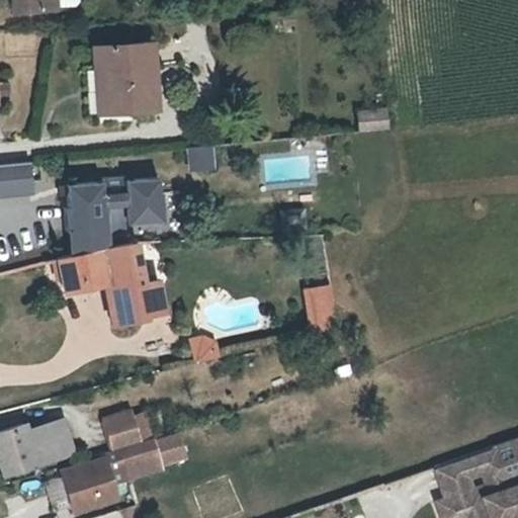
[(73,12),(77,8),(76,0),(9,0),(10,14),(73,12)]
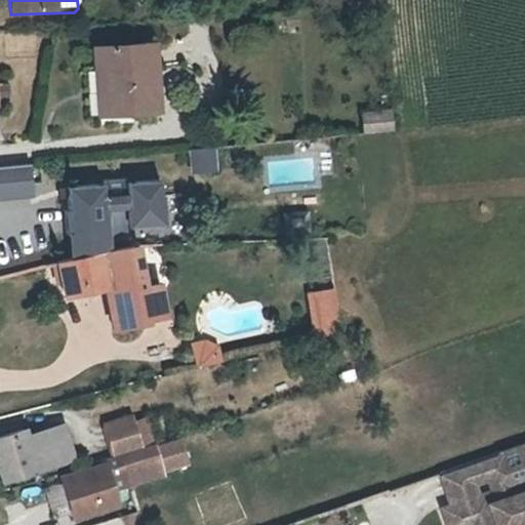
[(156,39),(91,44),(96,114),(161,110),(156,39)]
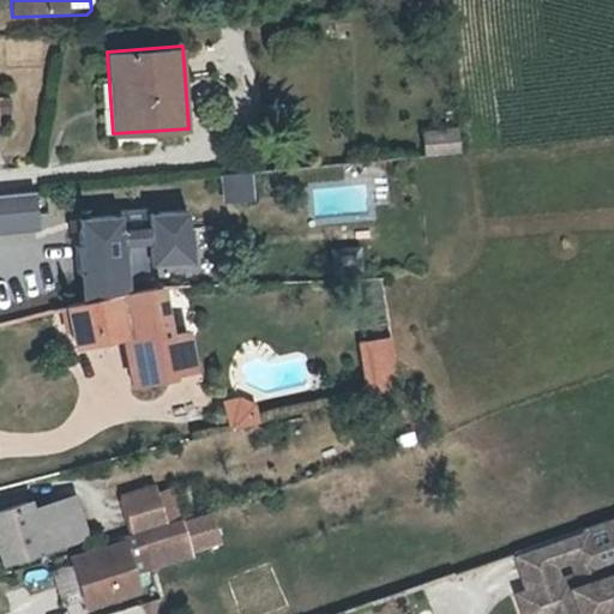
[(450,132),(413,137),(415,160),(451,156),(450,132)]
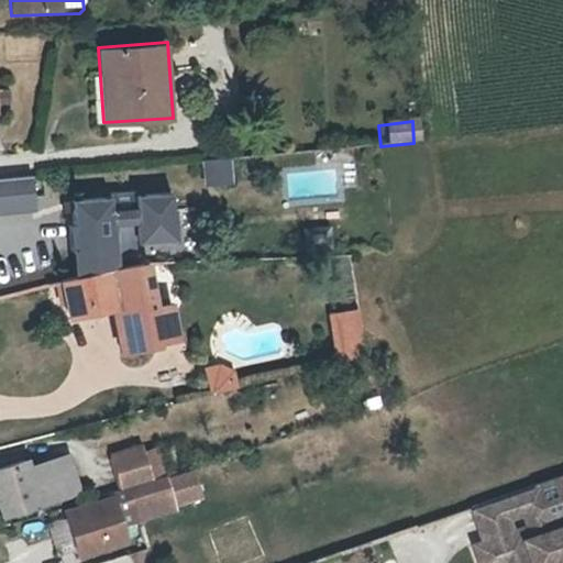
[(228,161),(203,163),(207,189),(230,187),(228,161)]
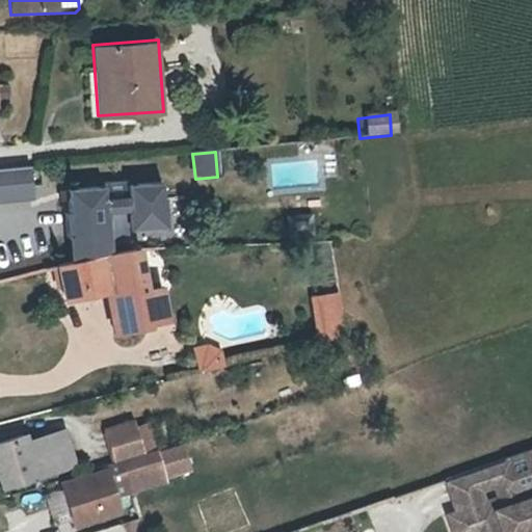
[(30,165),(0,167),(0,200),(33,197),(30,165)]
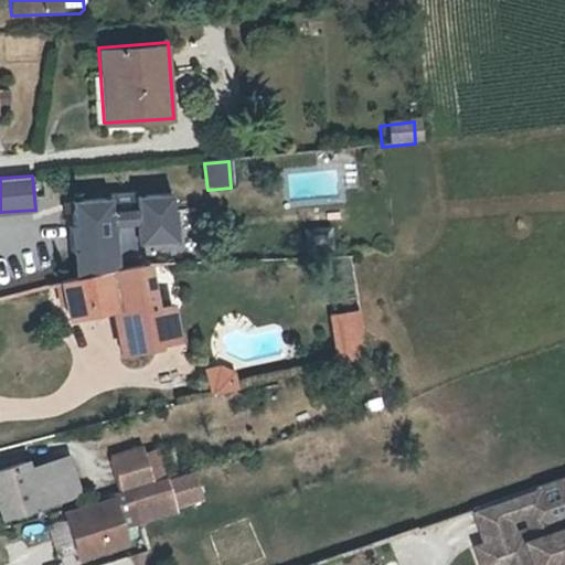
[(109,199),(71,203),(74,228),(70,228),(72,255),(76,255),(78,279),(117,269),(113,225),(138,222),(139,243),(177,240),(171,193),(136,196),(136,192),(108,194),(109,199)]
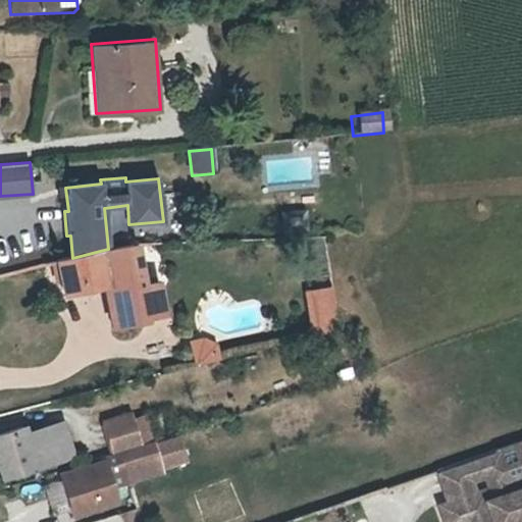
[(281,230),(308,230),(307,209),(281,210),(281,230)]
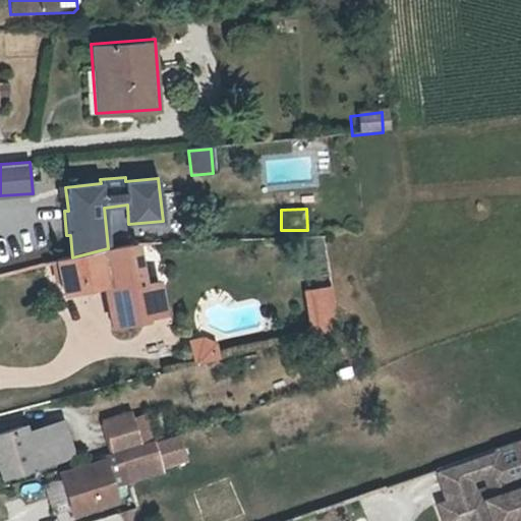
[(113,298),(107,300),(113,328),(146,320),(145,316),(165,311),(158,283),(137,288),(129,254),(127,244),(72,257),(57,262),(63,290),(109,280),(111,286),(113,298)]
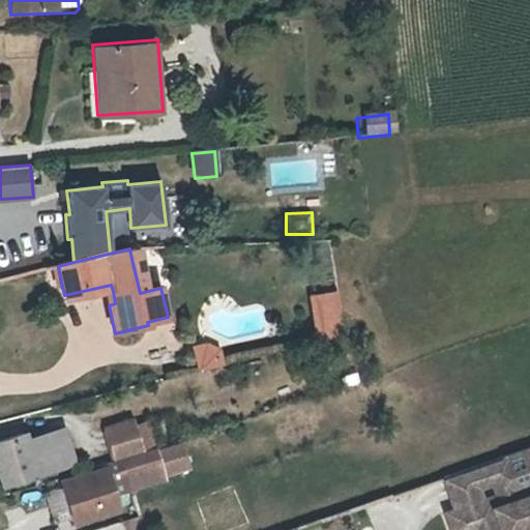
[(66,302),(113,291),(111,285),(64,295),(66,302)]
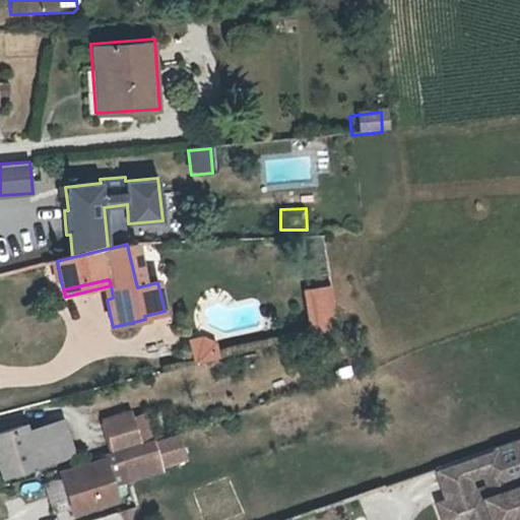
[(306,291),(312,334),(336,328),(330,288),(306,291)]
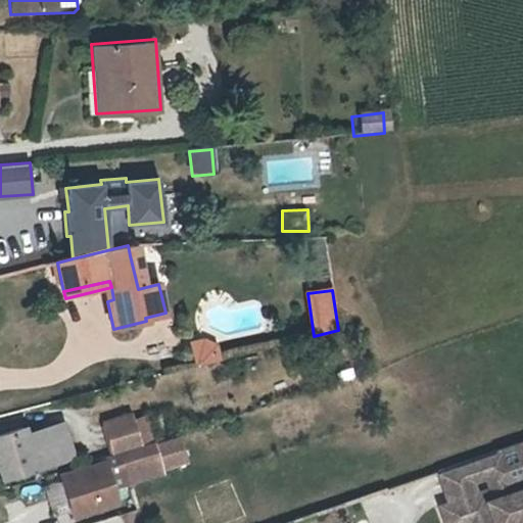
[(224,360),(220,346),(204,340),(194,342),(200,366),(219,361),(224,360)]
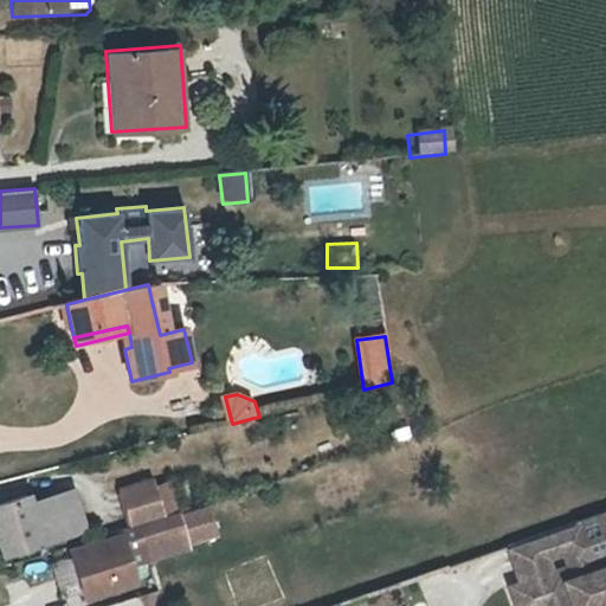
[(123,488),(136,526),(166,515),(154,478),(123,488)]
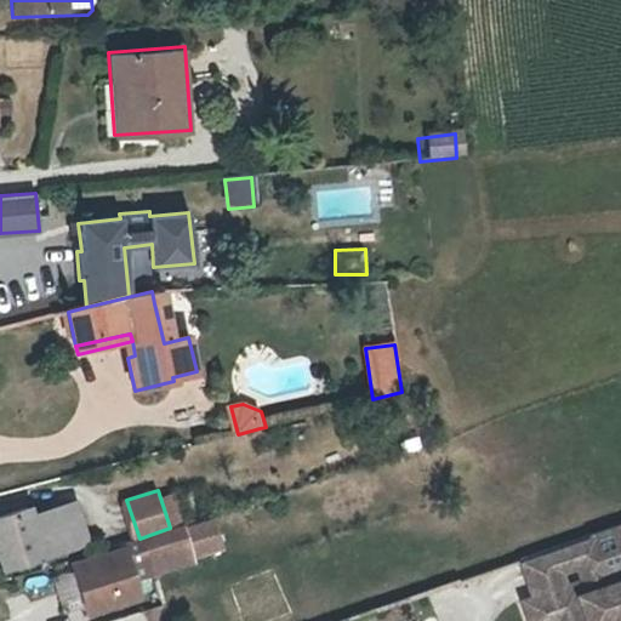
[(29,511),(0,518),(0,551),(6,569),(90,543),(77,503),(52,511),(57,530),(38,535),(29,511)]
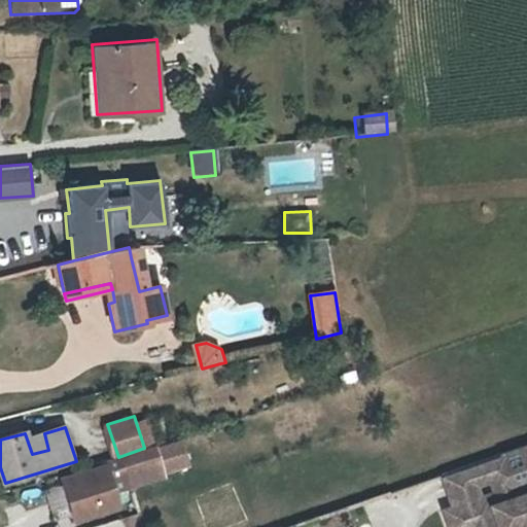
[(526,526),(526,443),(499,452),(467,462),(478,492),(451,502),(443,505),(450,526),(466,526),(469,526),(494,526),(498,526),(501,526),(516,523),(518,526),(526,526)]
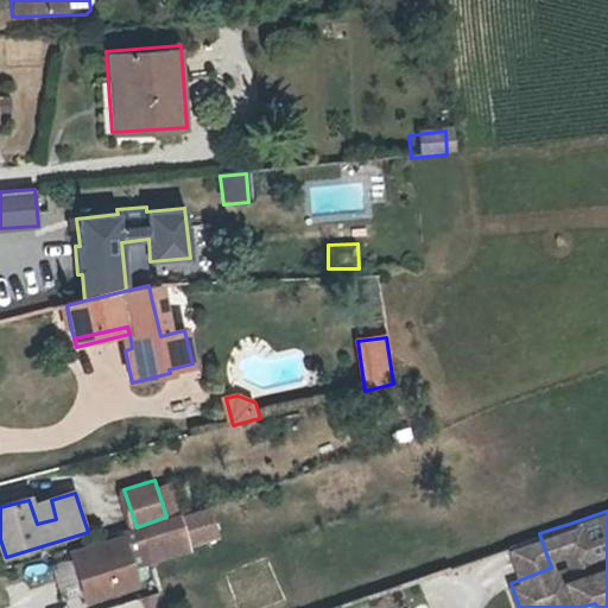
[(208,514),(183,524),(179,513),(166,517),(137,527),(150,569),(194,556),(190,545),(214,537),(208,514)]
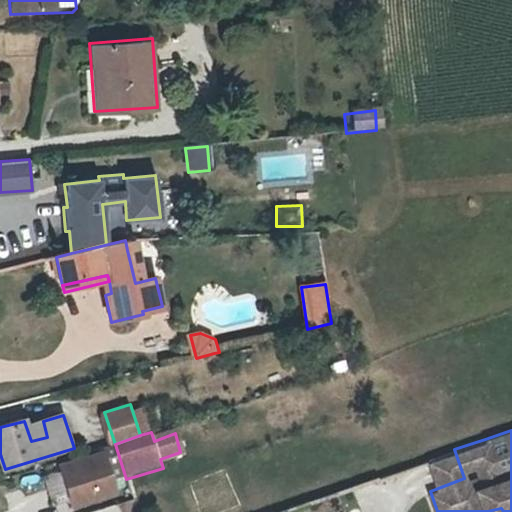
[(427,457),(438,488),(464,478),(454,449),(427,457)]
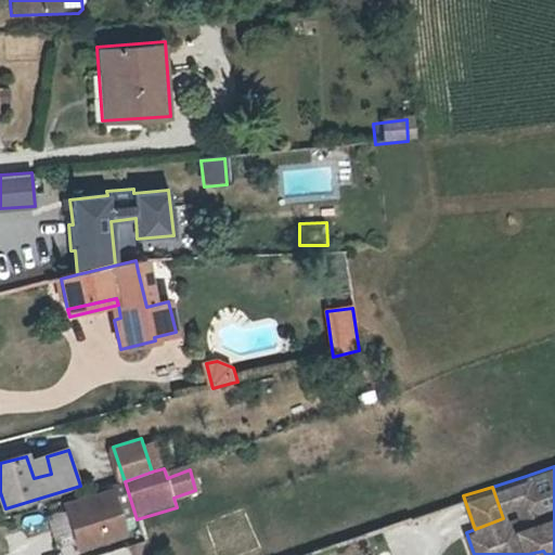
[(112,493),(69,507),(81,546),(125,533),(112,493)]
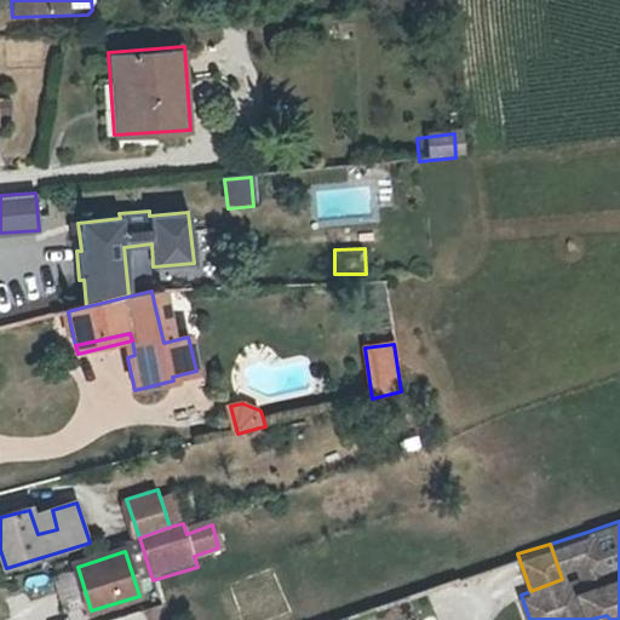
All buildings are outlined.
